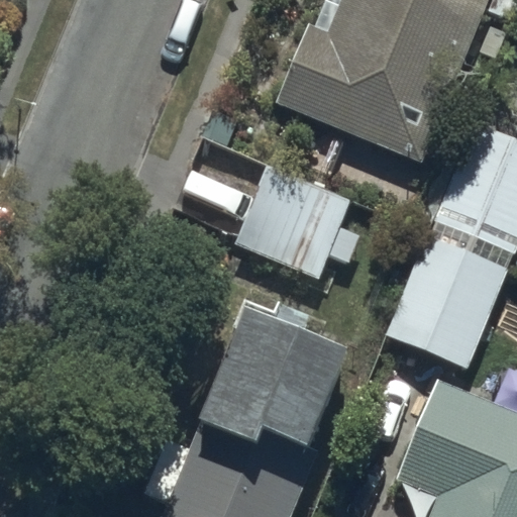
[(307,20),(276,97),(417,153),(479,0),(339,0),(328,29),(307,20)]
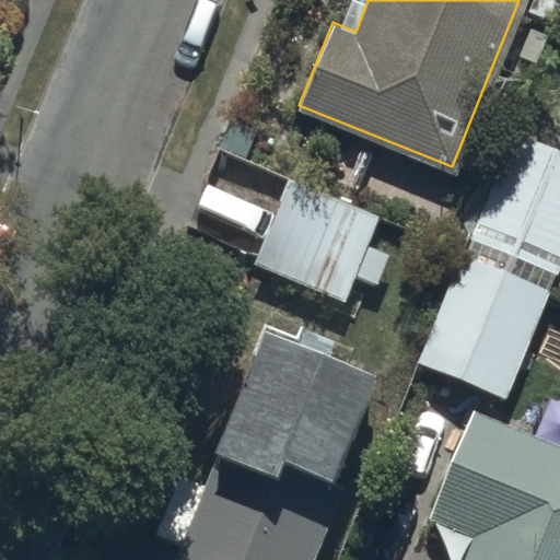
[(559,148),(511,128),(465,236),(556,273),(550,284),(559,289),(559,148)]
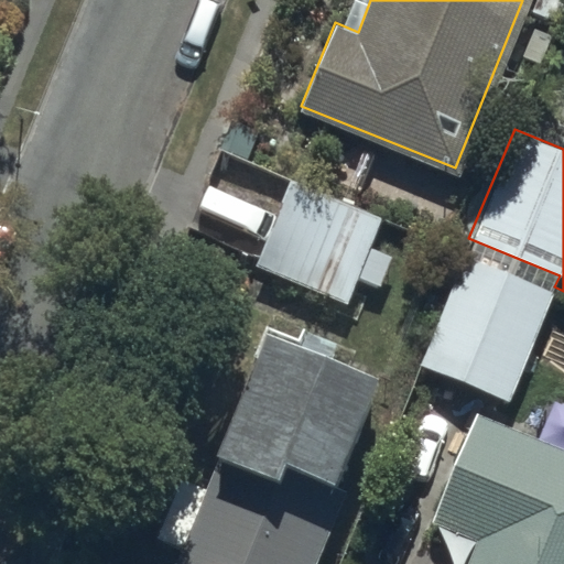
[(384,210),(289,175),(255,269),(346,303),(355,277),(380,285),(391,255),(371,247),(384,210)]
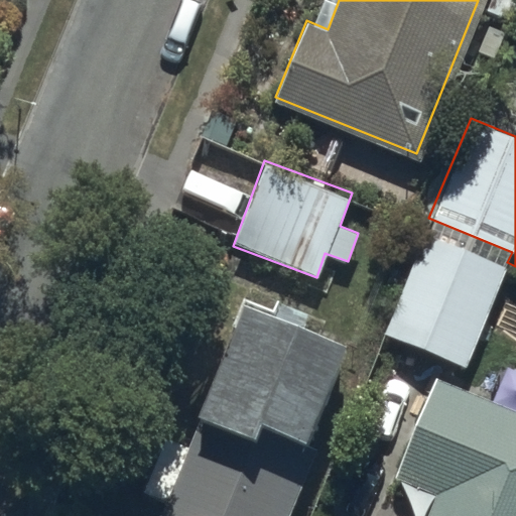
[(469,365),(504,264),(421,232),(406,276),(389,271),(377,304),(386,307),(378,334),(469,365)]
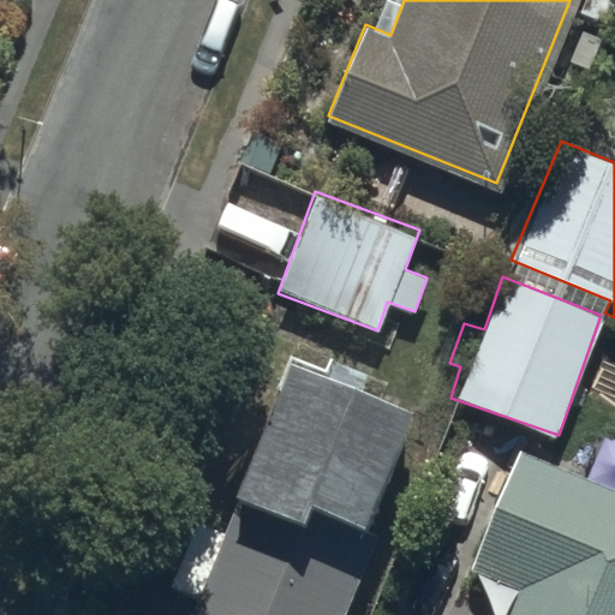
[(410,406),(291,354),(187,614),(189,614),(342,614),(377,532),(358,525),(410,406)]
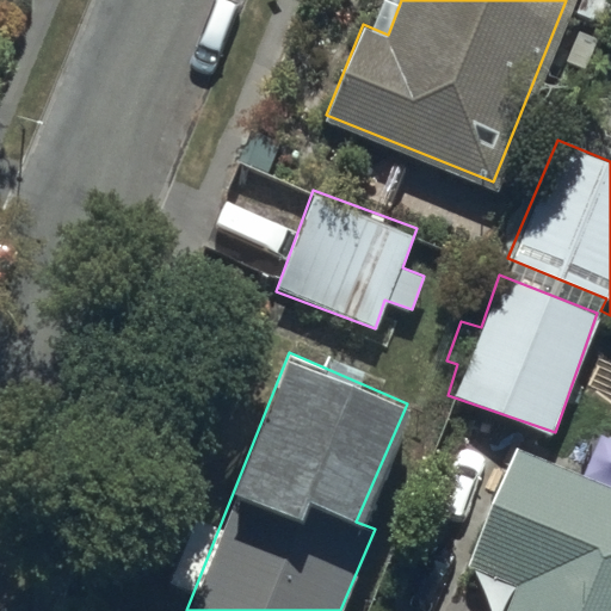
[(610,610),(610,485),(518,446),(469,567),(516,581),(503,610),(610,610)]
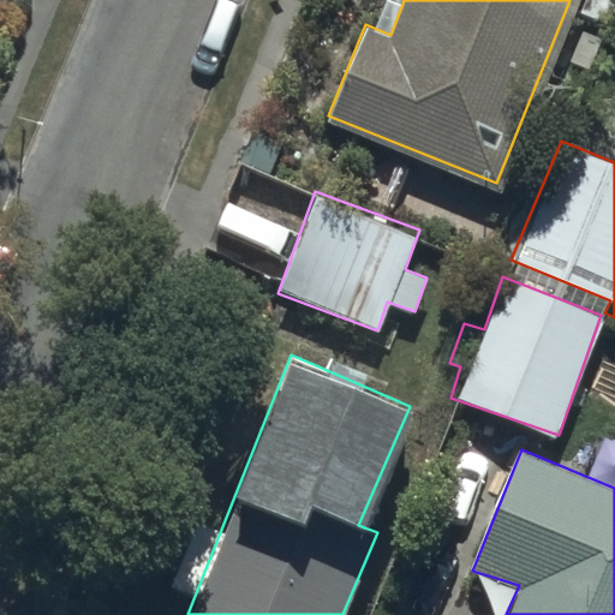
All buildings are outlined.
